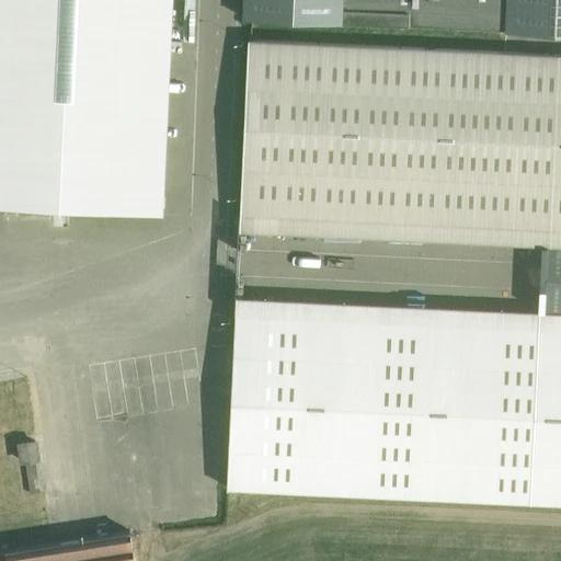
[(0,0),(0,206),(146,214),(155,0),(0,0)]
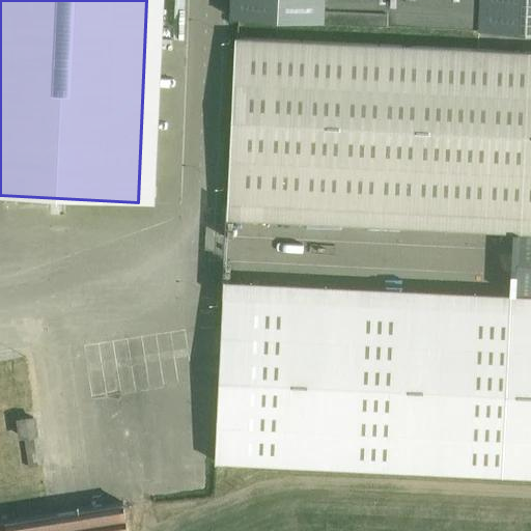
[(530,0),(230,0),(229,17),(476,28),(530,30),(530,0)]
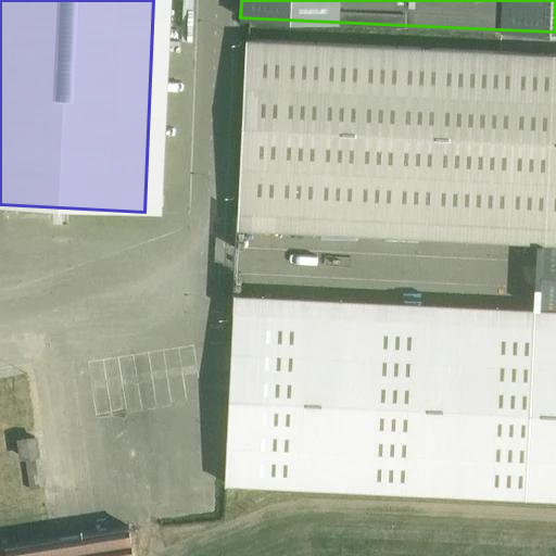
[(555,226),(555,53),(497,51),(245,39),(238,211),(555,226)]
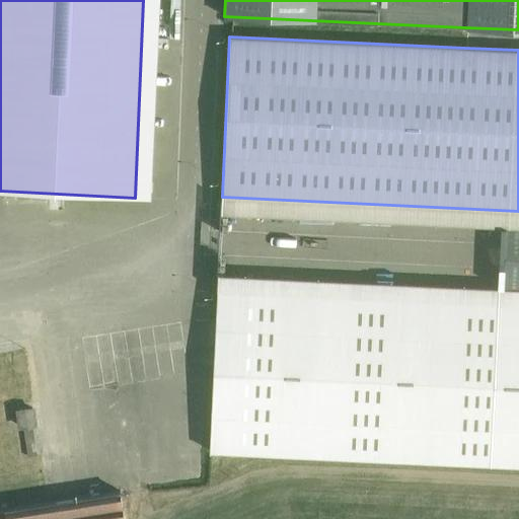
[(518,290),(216,276),(208,454),(518,467),(518,290)]
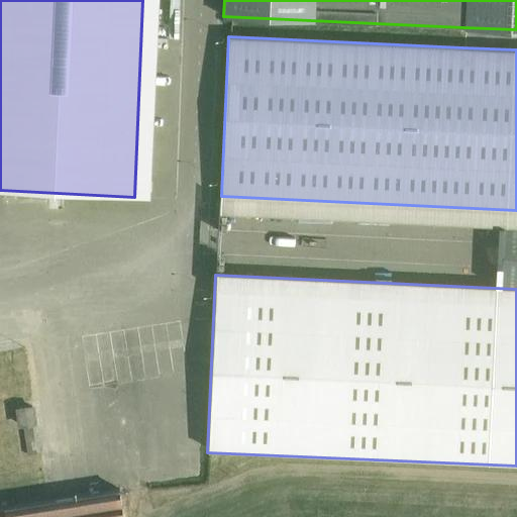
[(32,406),(17,409),(20,424),(23,424),(33,422),(35,422),(32,406)]
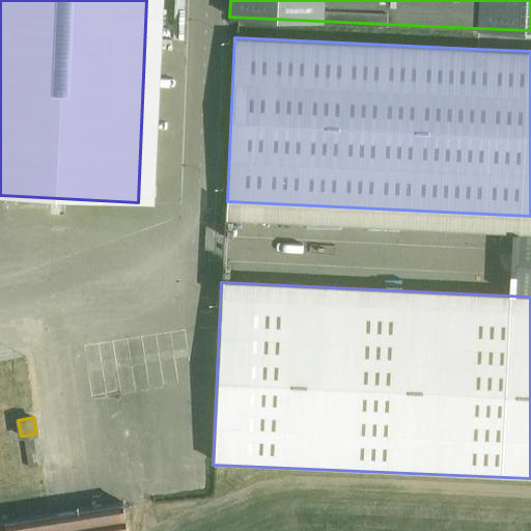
[(49,513),(0,521),(0,530),(127,530),(122,502),(49,513)]
